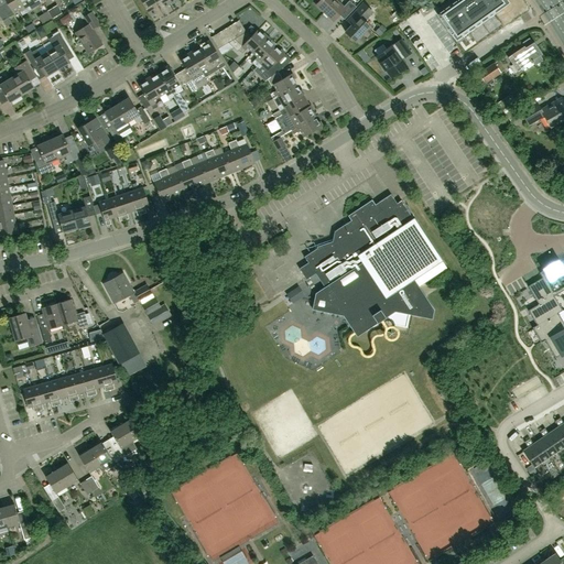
[(26,13),(18,0),(4,0),(7,3),(1,7),(8,18),(13,15),(12,12),(18,9),(22,15),(26,13)]
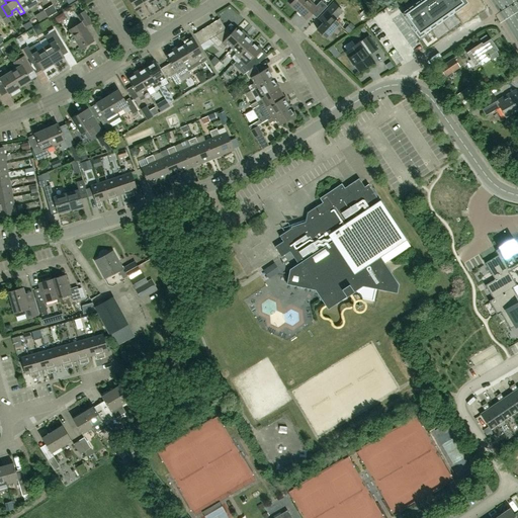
[(16,0),(24,12),(38,3),(36,0),(16,0)]
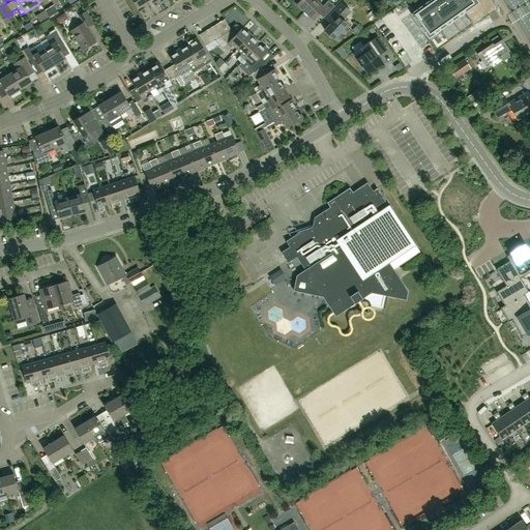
[(131,0),(141,16),(146,12),(142,5),(146,2),(144,0),(131,0)]
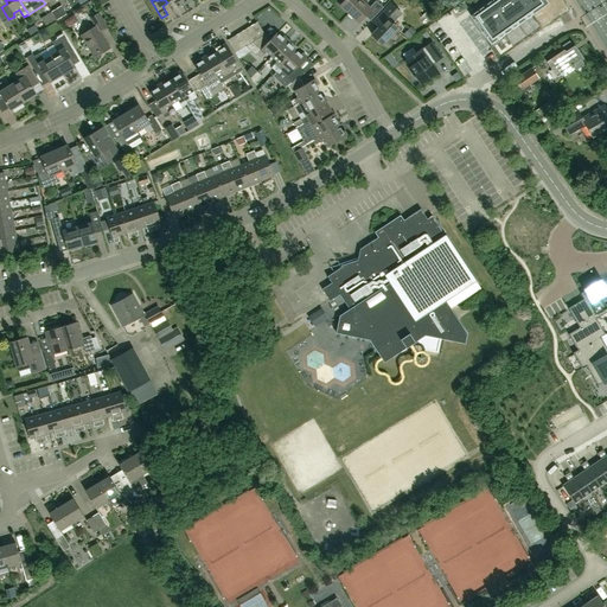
[(379,0),(376,0),(369,8),(360,0),(345,0),(340,6),(358,23),(365,17),(370,21),(385,6),(379,0)]
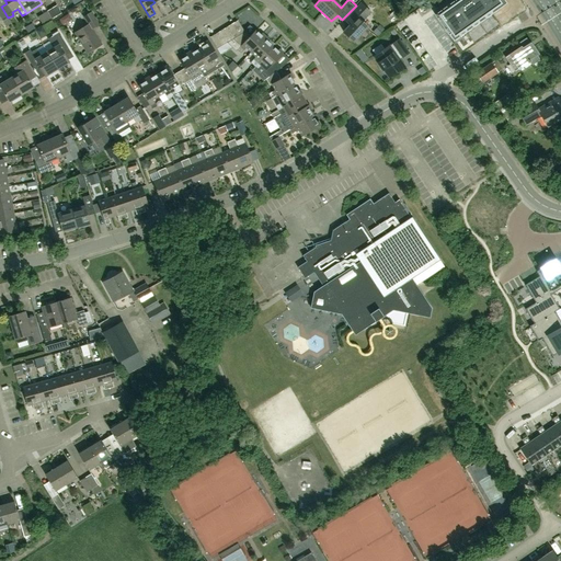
[(466,32),(467,33),(472,29),(472,27),(479,22),(462,0),(454,0),(449,3),(449,4),(448,6),(466,32)]
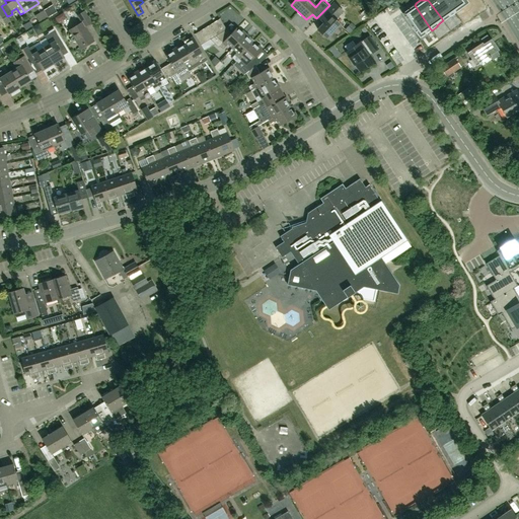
[(428,0),(444,21),(449,17),(448,17),(455,12),(446,0),(428,0)]
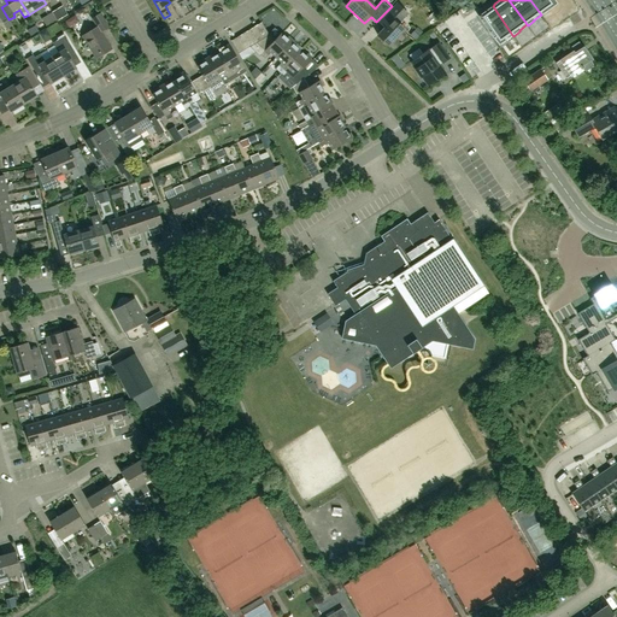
[(530,0),(541,15),(541,16),(548,11),(547,10),(557,4),(554,0),(530,0)]
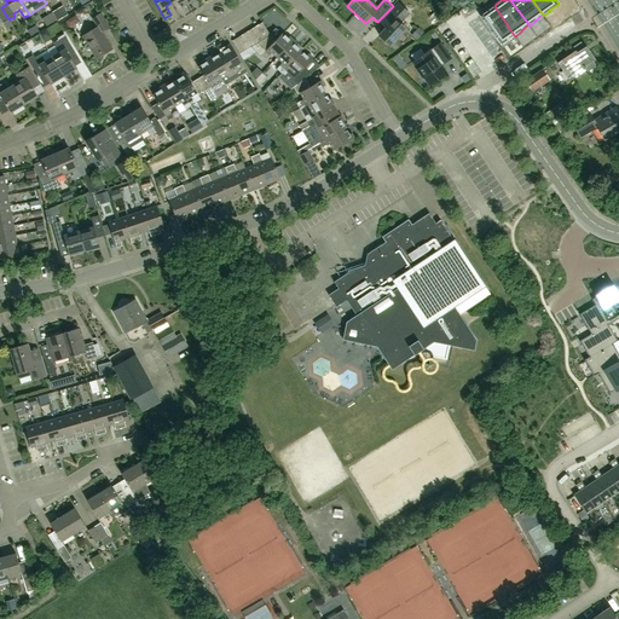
[(68,1),(59,4),(62,12),(70,9),(68,1)]
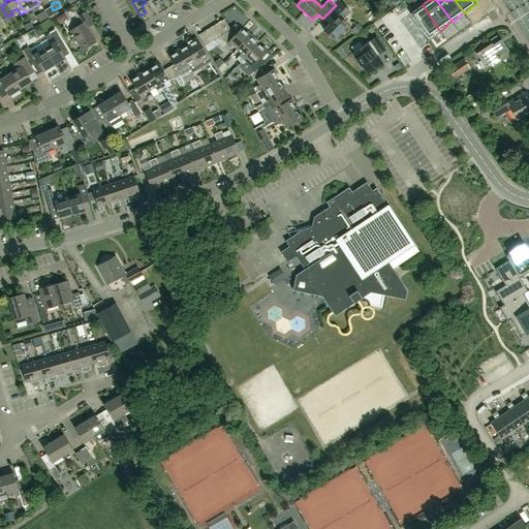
[(330,24),(323,30),(333,39),(347,25),(341,21),(349,12),(340,3),(324,20),(330,24)]
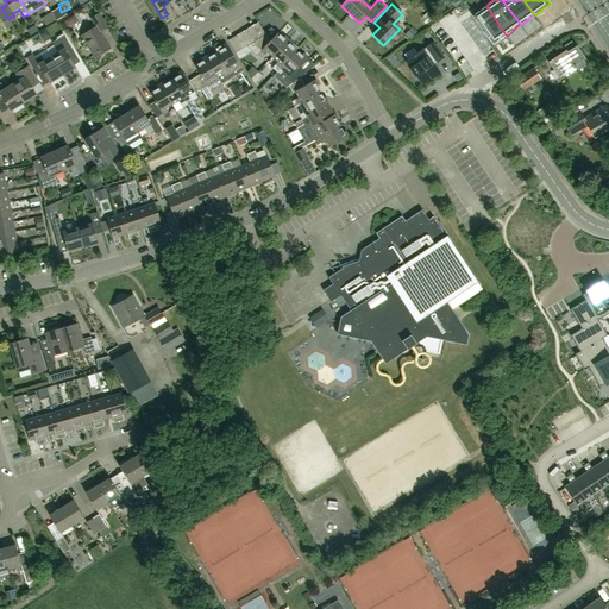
[(484,7),(471,16),(493,45),(498,41),(506,35),(487,6),(484,8),(484,7)]
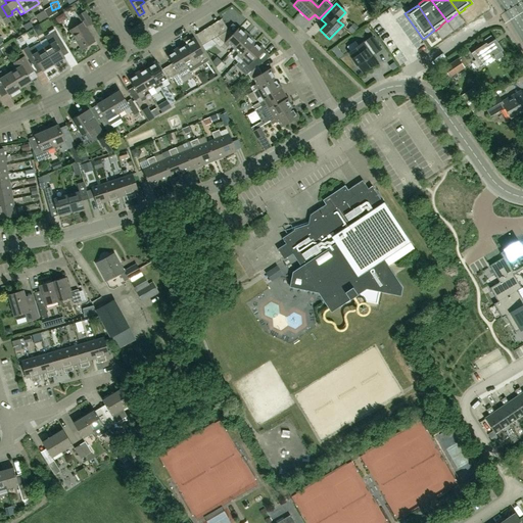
[(69,13),(65,6),(56,11),(60,18),(69,13)]
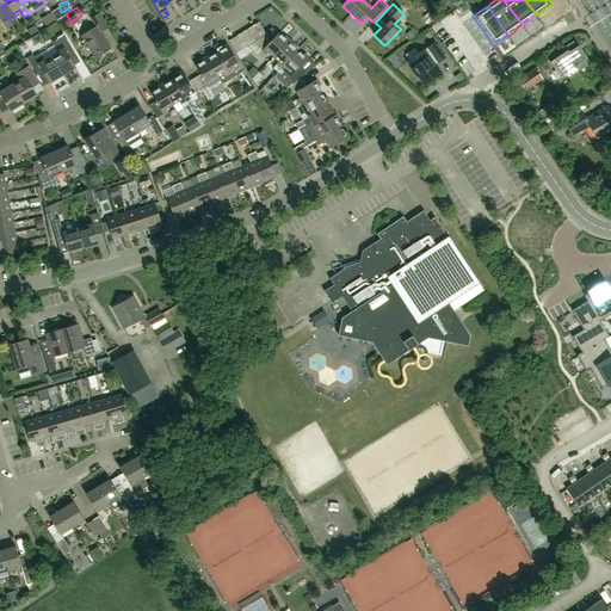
[(51,13),(47,16),(51,24),(56,20),(51,13)]
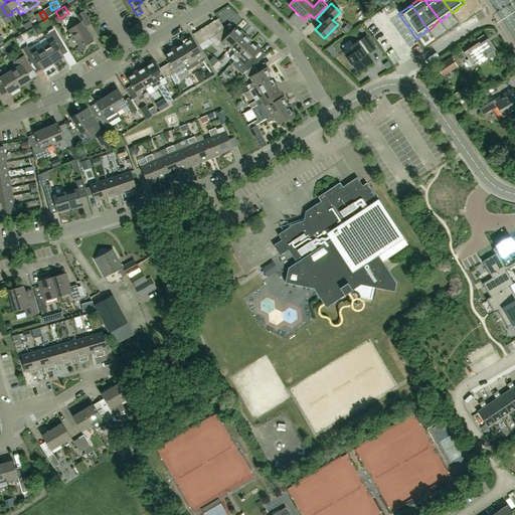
[(76,15),(81,23),(69,30),(79,47),(92,39),(83,27),(91,23),(83,12),(76,15)]
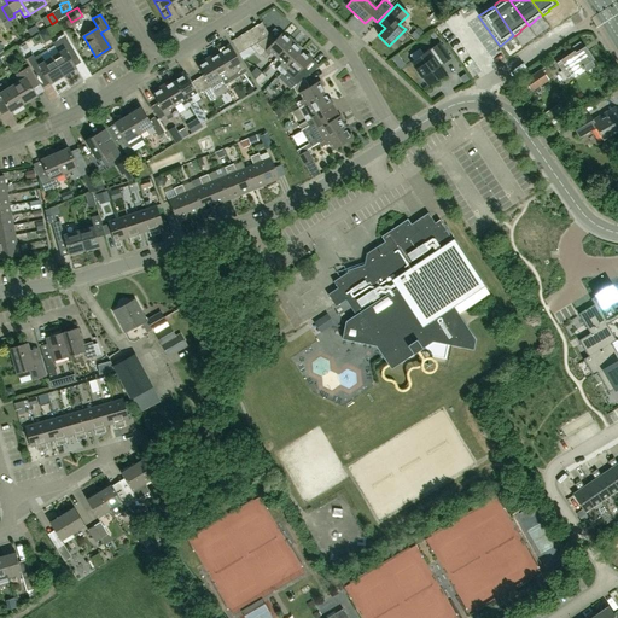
[(262,40),(269,35),(262,23),(255,28),(262,40)]
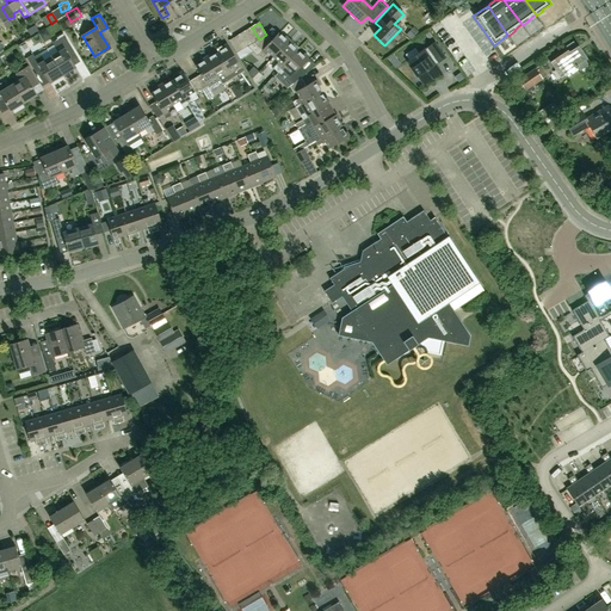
[(252,28),(244,31),(252,44),(259,39),(252,28)]
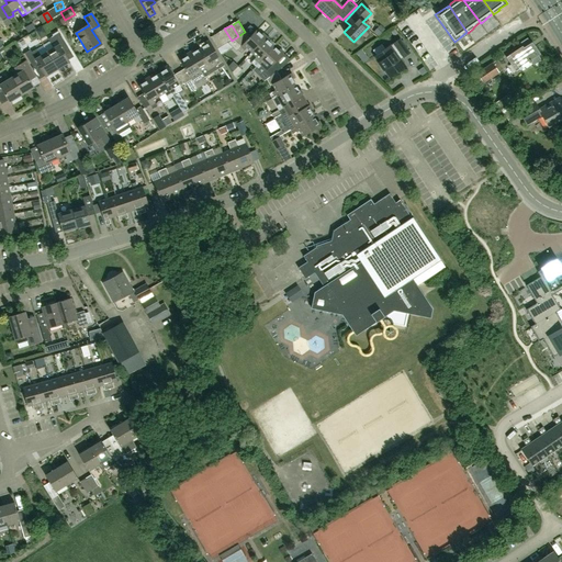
[(378,36),(384,30),(380,25),(373,32),(378,36)]
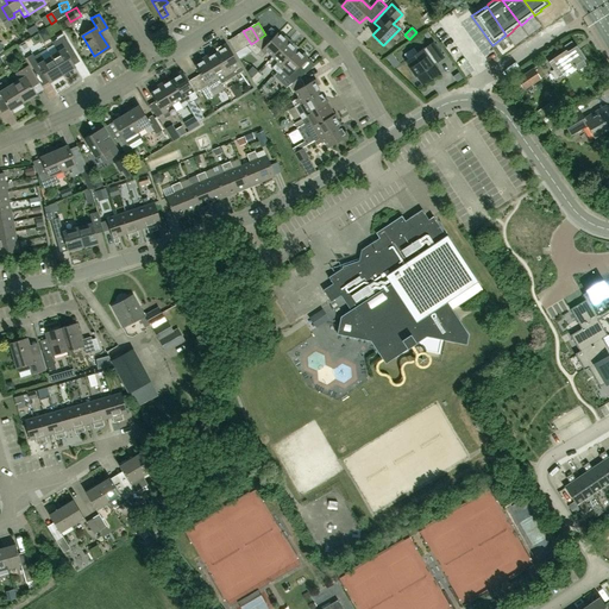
[(243,31),(236,36),(244,48),(246,46),(251,44),(243,31)]
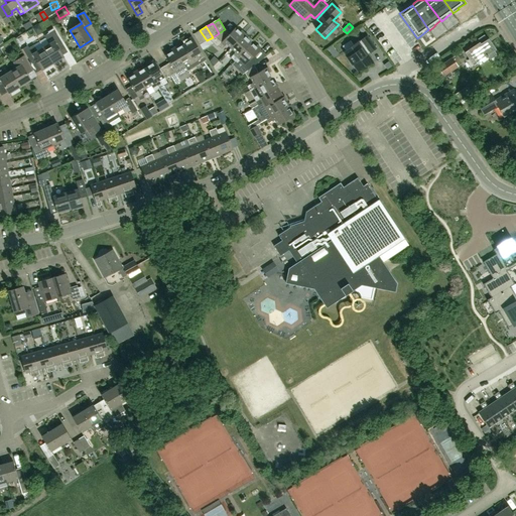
[(219,33),(213,37),(209,39),(217,46),(218,45),(222,49),(226,44),(231,48),(244,33),(241,30),(240,32),(235,28),(229,33),(225,29),(219,33)]
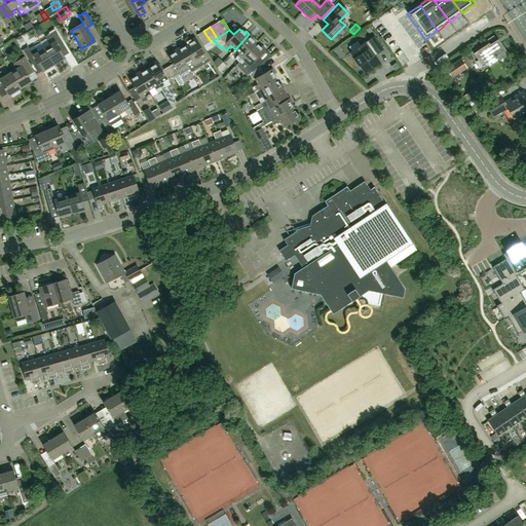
[(54,42),(44,48),(53,65),(65,58),(60,50),(65,47),(55,31),(50,34),(54,42)]
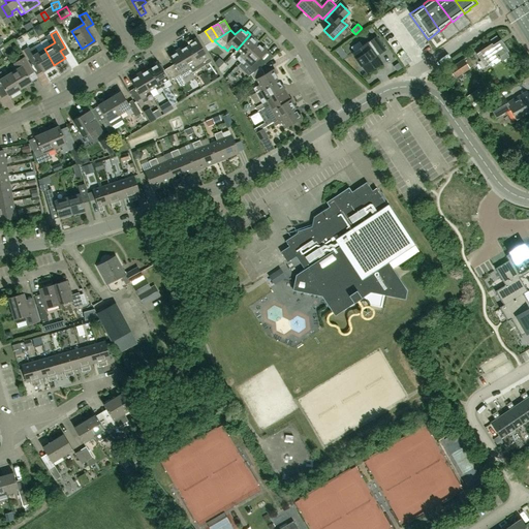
[(212,41),(205,31),(197,35),(205,47),(212,41)]
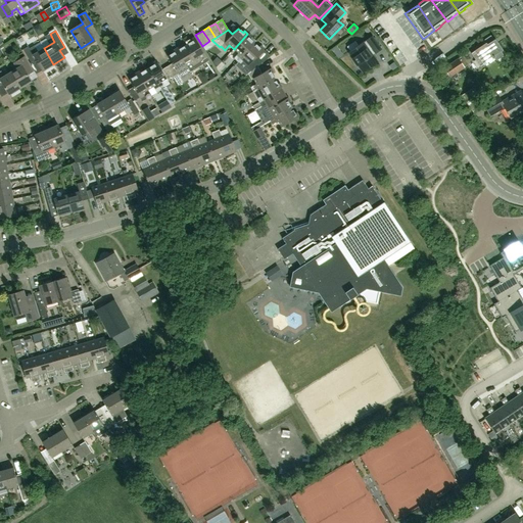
[(247,34),(234,49),(238,53),(233,58),(237,61),(253,43),(249,39),(251,37),(247,34)]
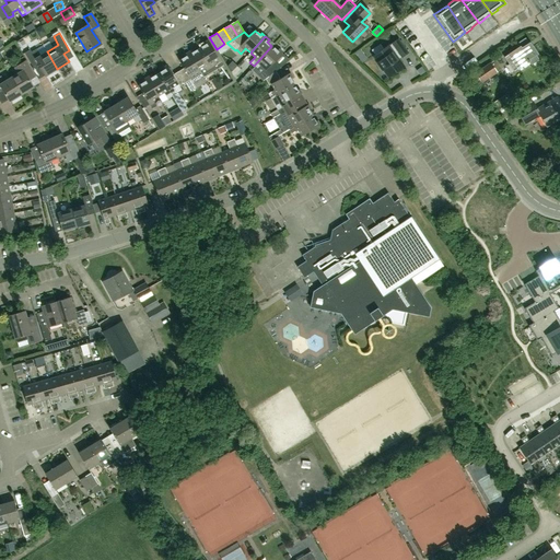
[(516,44),(518,47),(504,57),(514,71),(528,61),(532,65),(539,59),(536,55),(537,54),(529,43),(528,43),(525,38),(516,44)]
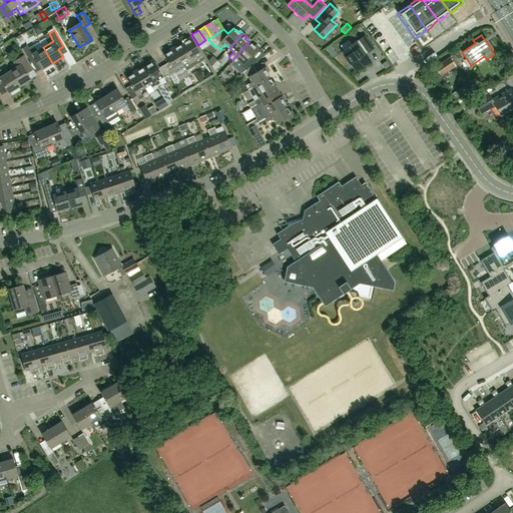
[(365,36),(343,52),(347,57),(346,58),(350,64),(353,62),(358,69),(356,70),(357,70),(370,61),(364,53),(367,51),(368,53),(374,48),(365,36)]
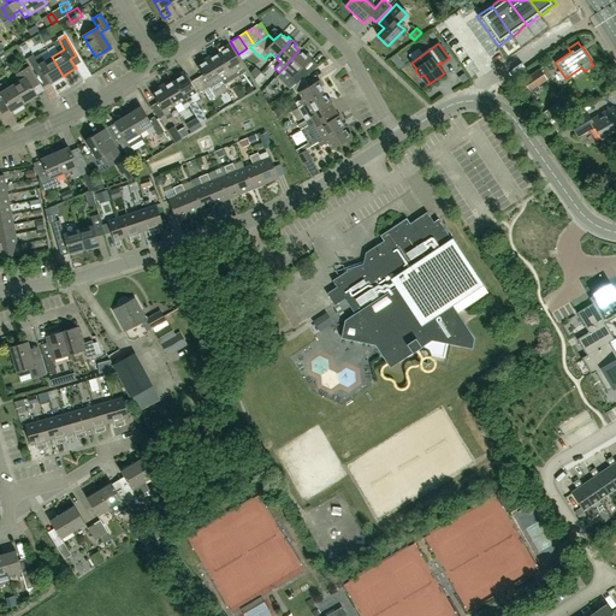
[(246,72),(241,65),(229,45),(224,47),(225,49),(219,54),(235,80),(246,72)]
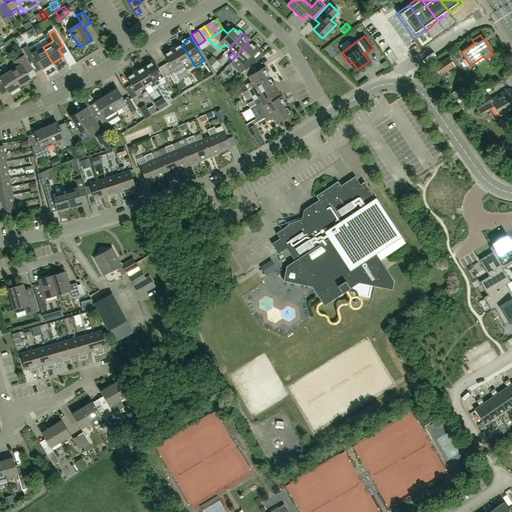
[(334,41),(328,43),(332,51),(338,49),(334,41)]
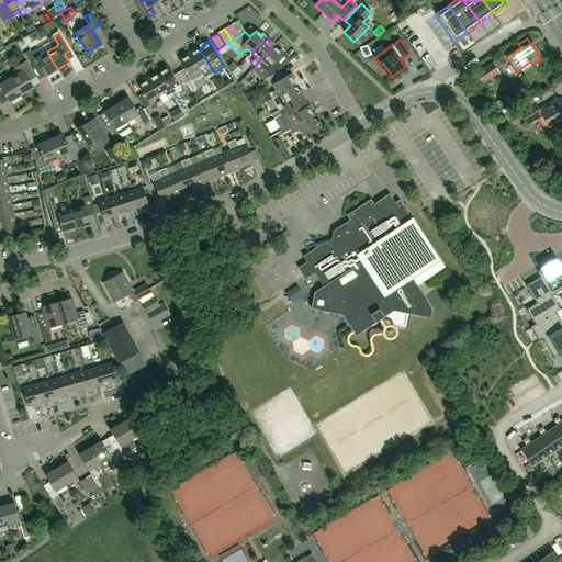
[(278,52),(272,46),(255,66),(258,69),(261,66),(266,70),(265,71),(270,77),(277,71),(282,67),(274,62),(283,53),(280,49),(278,52)]
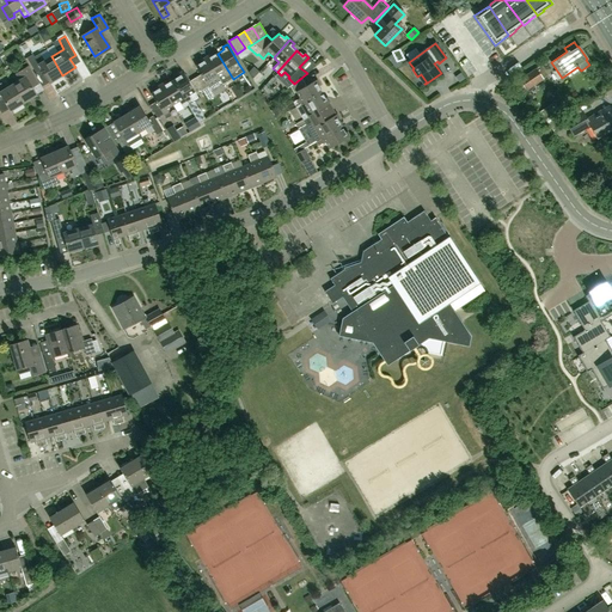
[(62,75),(51,56),(44,61),(40,54),(35,57),(32,54),(26,59),(36,74),(42,71),(49,83),(62,75)]
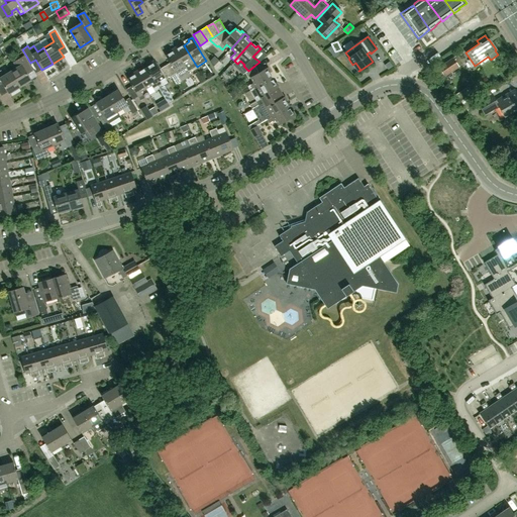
[(177,46),(174,48),(184,66),(188,72),(197,67),(184,45),(179,48),(177,46)]
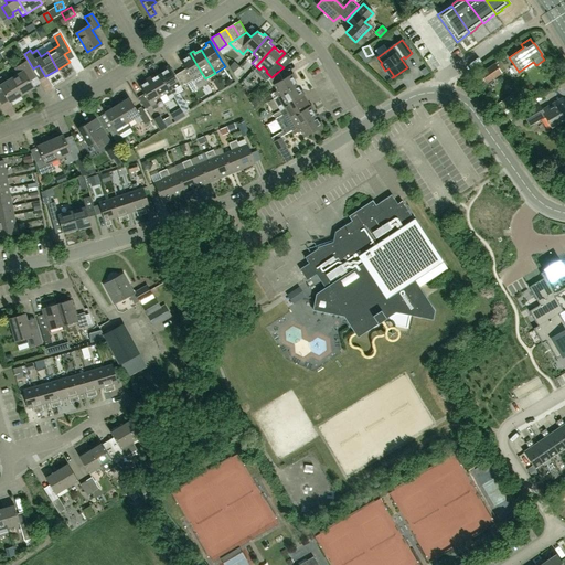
[(190,53),(185,55),(187,57),(180,62),(185,68),(180,72),(187,84),(190,89),(206,81),(205,78),(201,72),(190,53)]
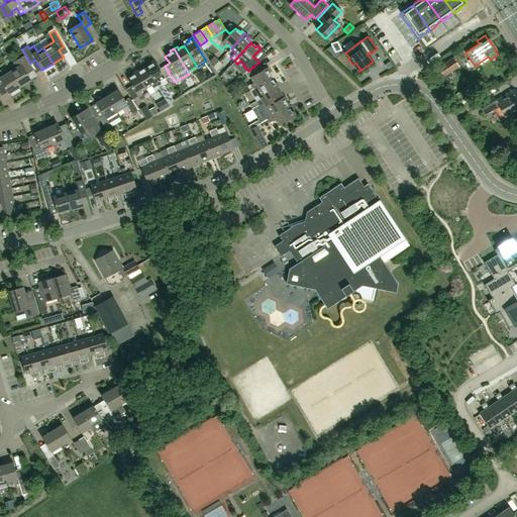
[(24,70),(30,67),(24,56),(12,62),(16,69),(10,72),(19,87),(31,81),(24,70)]
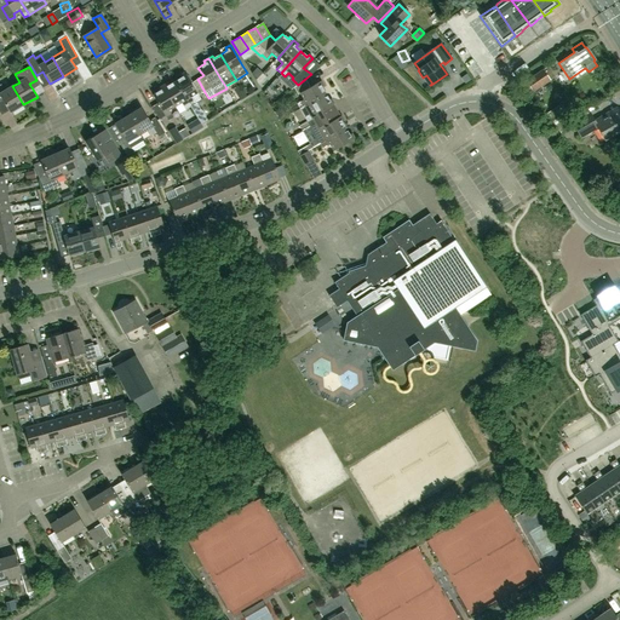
[(263,73),(257,68),(251,73),(256,80),(263,73)]
